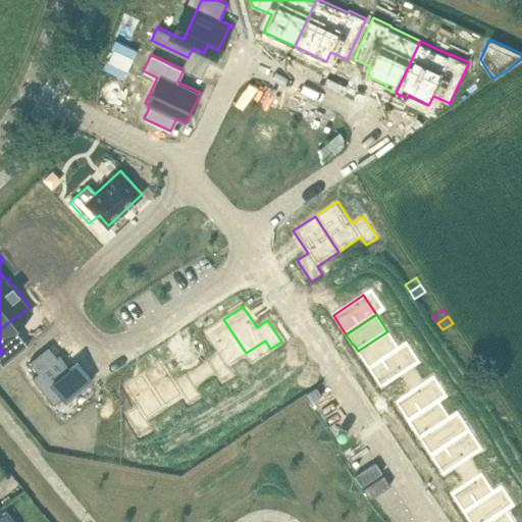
[(223,319),(205,332),(218,353),(207,360),(221,381),(232,374),(227,366),(246,353),(223,319)]
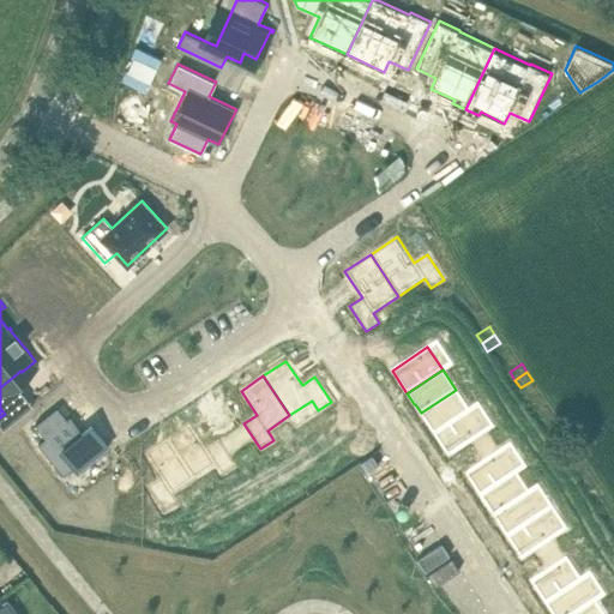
[(469,410),(456,390),(421,413),(426,422),(428,425),(427,425),(432,431),(434,433),(469,410)]
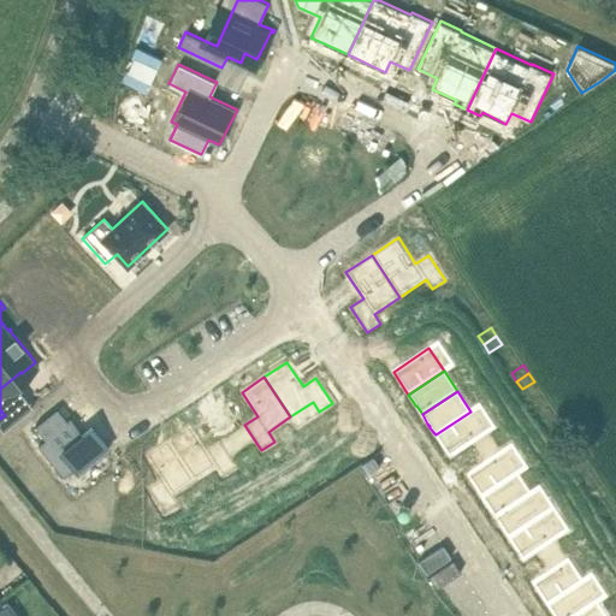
[(550,406),(538,413),(543,421),(555,414),(550,406)]
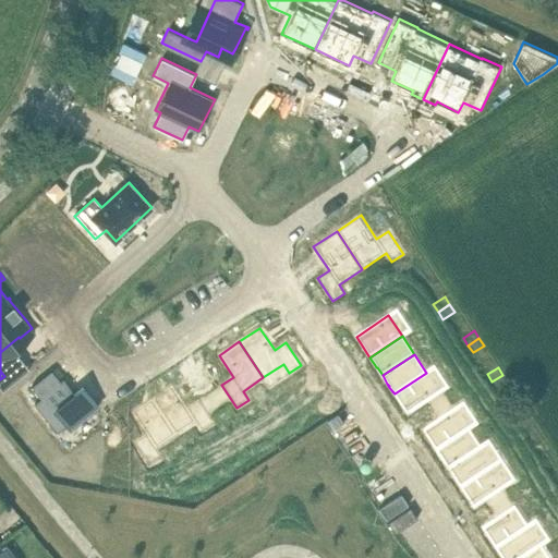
[(61,380),(52,368),(32,385),(40,397),(34,402),(58,432),(67,425),(70,429),(101,404),(84,383),(83,383),(73,391),(63,378),(61,380)]
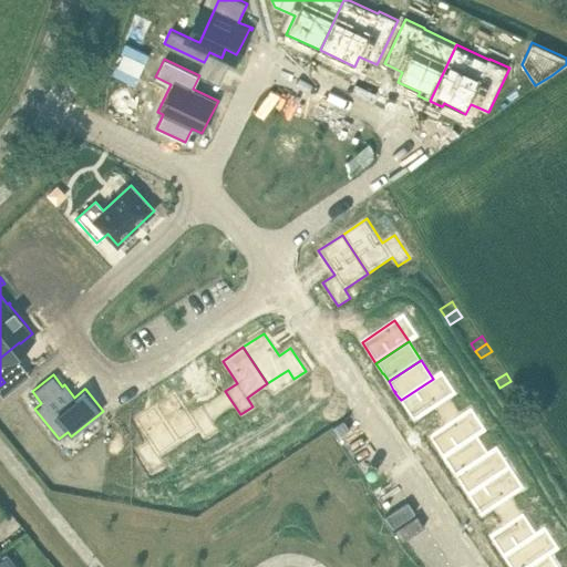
[(447,400),(433,379),(401,400),(402,403),(404,406),(408,411),(413,419),(413,420),(414,421),(416,420),(447,400)]
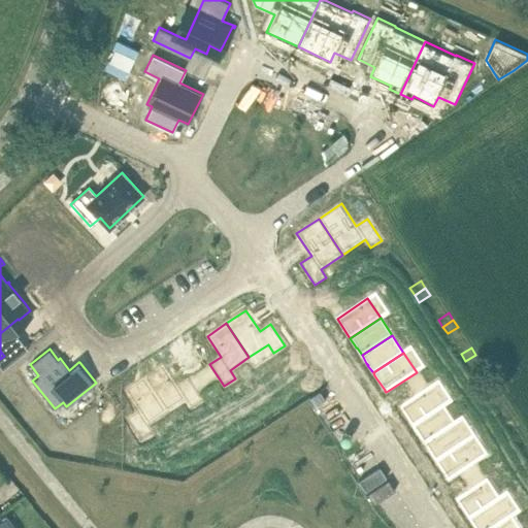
[(163,365),(143,377),(166,411),(186,399),(191,407),(202,400),(188,378),(177,386),(163,365)]
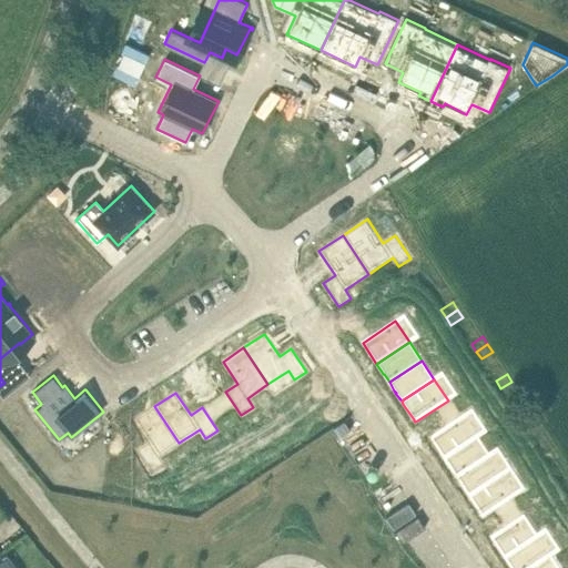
[(154,406),(133,421),(149,443),(137,450),(152,474),(164,466),(159,457),(179,443),(154,406)]
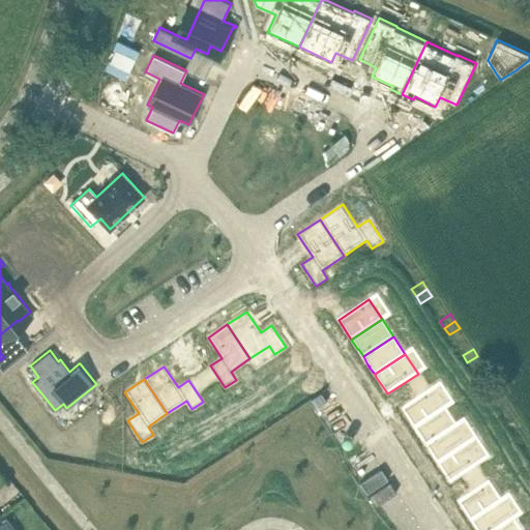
[(414,428),(445,407),(433,387),(402,408),(414,428)]
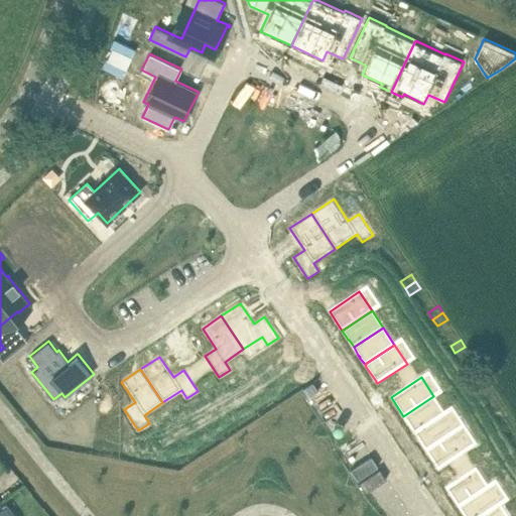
[(484,385),(474,391),(478,398),(488,392),(484,385)]
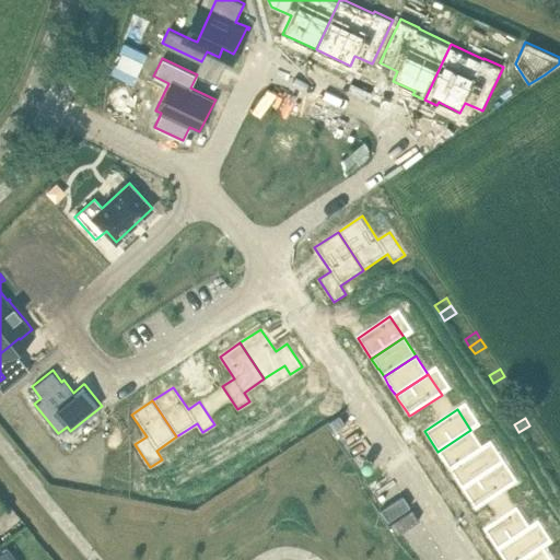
[(482,448),(470,430),(438,452),(443,459),(445,462),(451,470),(482,448)]
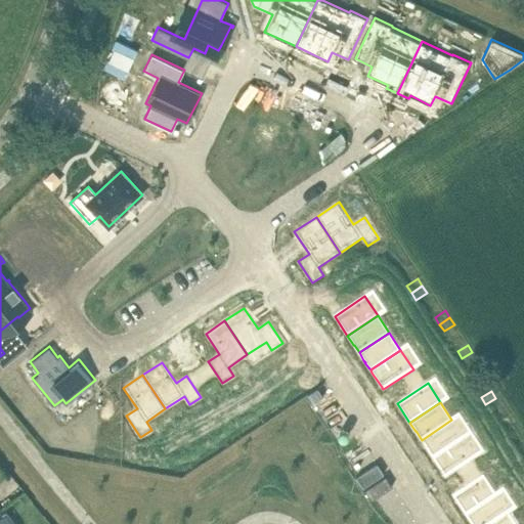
[(499,403),(489,410),(493,417),(504,410),(499,403)]
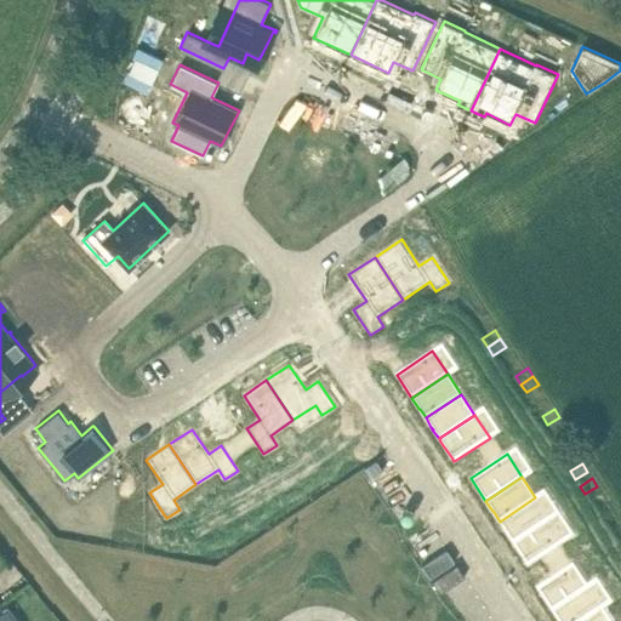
[(597,486),(585,494),(591,502),(603,494),(597,486)]
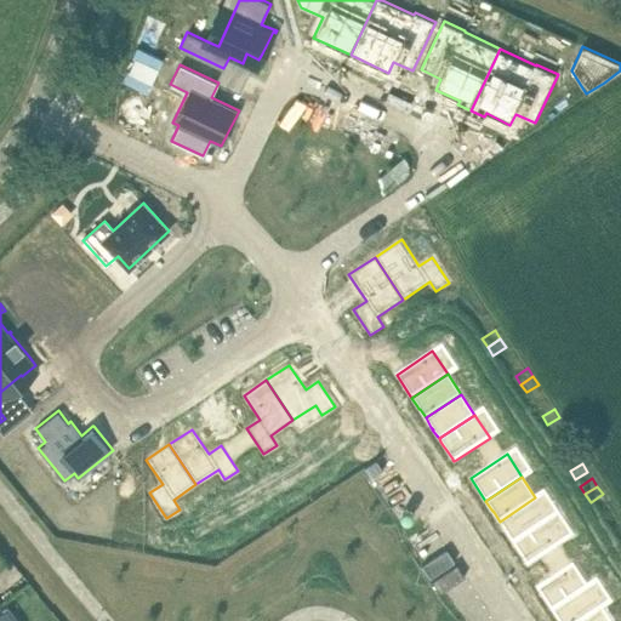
[(550,518),(535,497),(500,522),(502,527),(506,530),(505,530),(507,533),(511,539),(513,542),(550,518)]
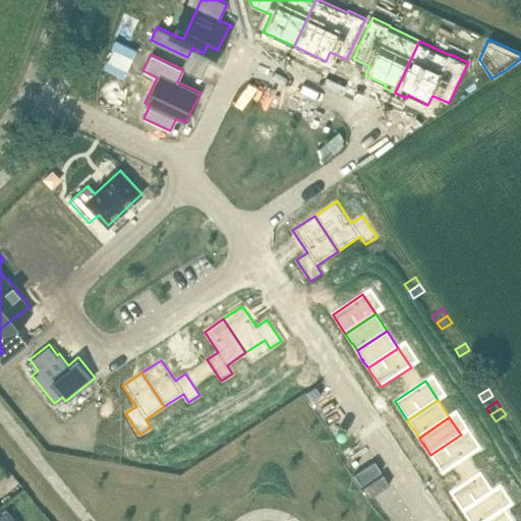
[(473,454),(461,435),(430,455),(431,457),(443,474),(473,454)]
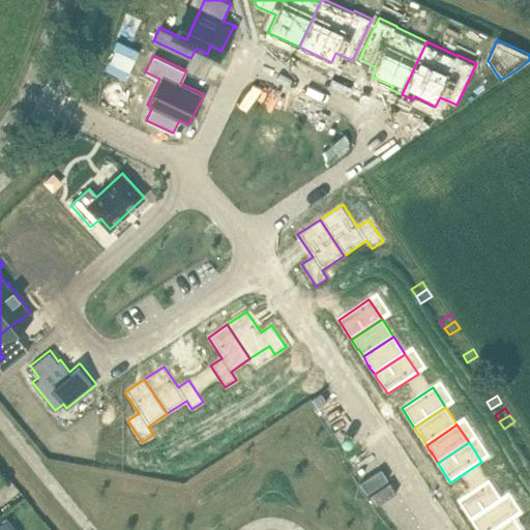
[(502,500),(489,480),(458,501),(471,521),(502,500)]
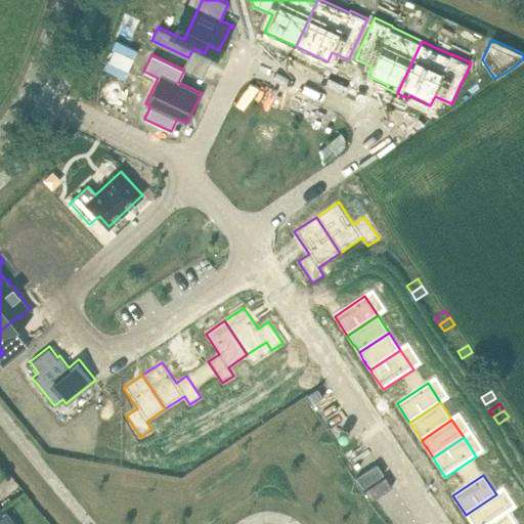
[(488,523),(508,512),(496,494),(466,515),(471,522),(472,523),(488,523)]
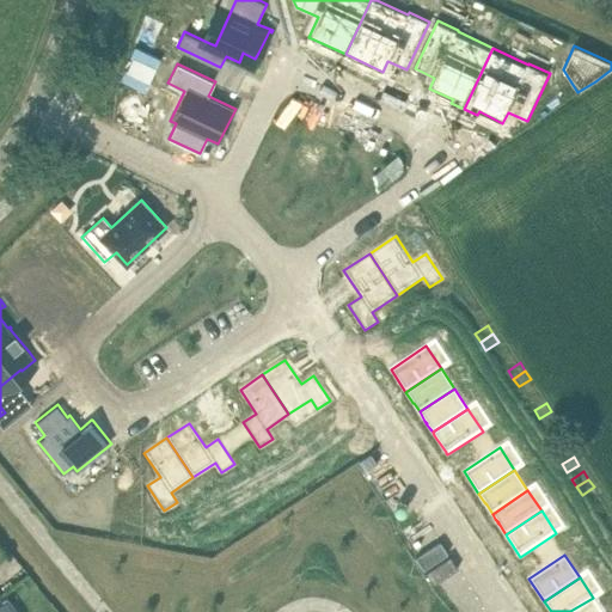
[(603,611),(593,598),(570,611),(603,611)]
